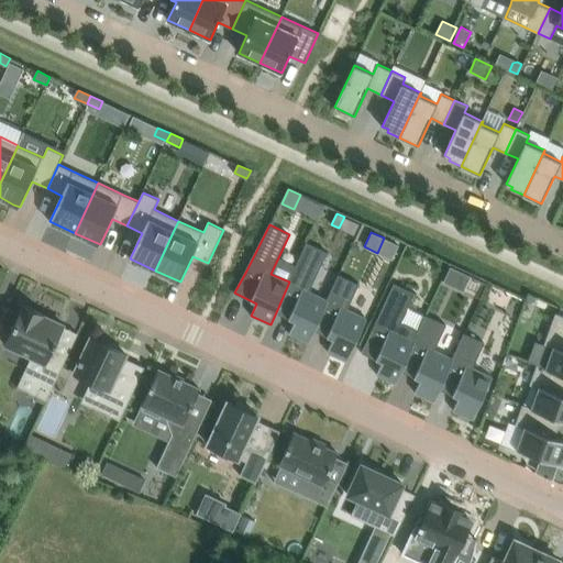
[(286,289),(276,312),(289,319),(295,321),(289,333),(309,342),(315,331),(313,330),(324,307),(328,300),(327,299),(309,291),(328,252),(307,243),(289,282),(286,289)]
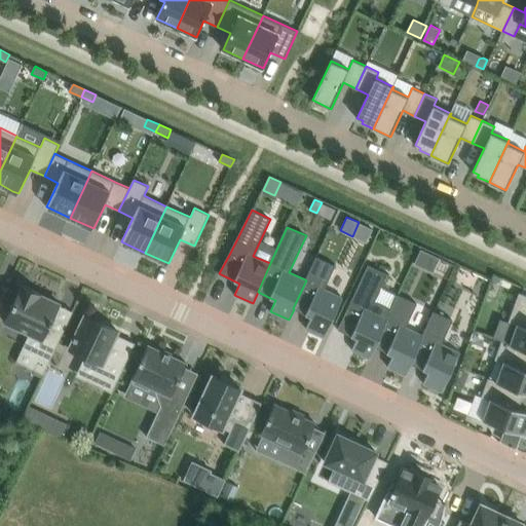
[(303,287),(293,308),(294,309),(306,314),(311,316),(306,328),(325,337),(343,297),(325,289),(336,265),(316,256),(305,279),(306,280),(303,287)]
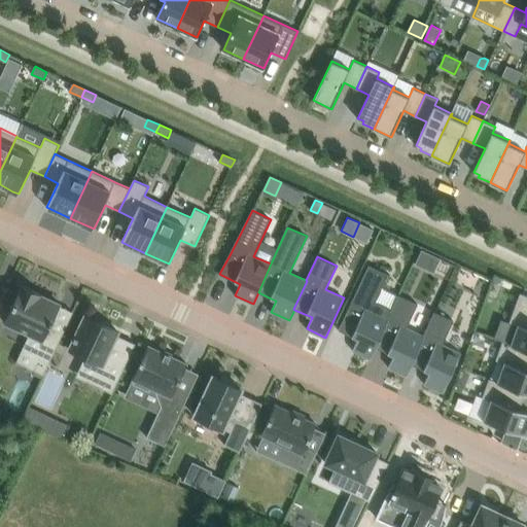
[(349,308),(339,329),(351,336),(357,339),(352,350),(371,358),(377,348),(376,347),(386,325),(392,310),(375,302),(388,274),(369,265),(349,308)]
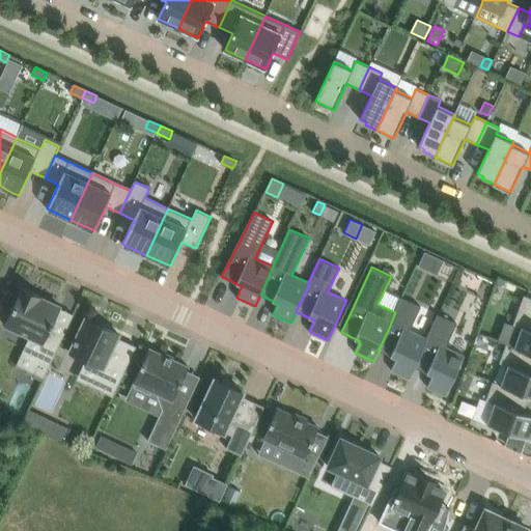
[(43,342),(30,370),(44,378),(63,335),(51,329),(60,308),(61,307),(60,306),(42,298),(43,297),(22,287),(5,325),(30,336),(43,342)]
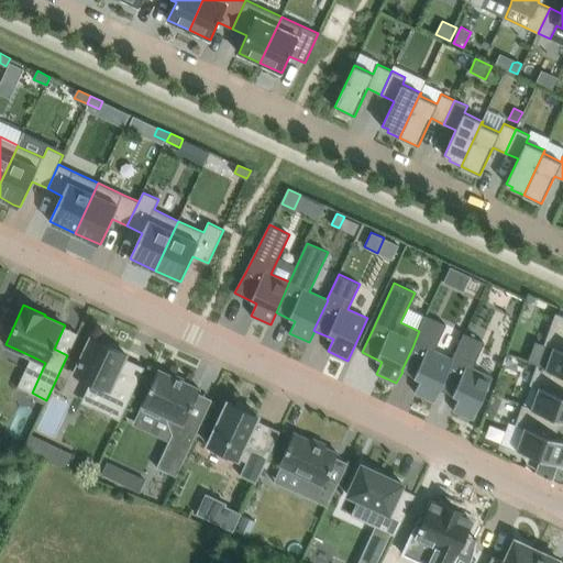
[(562,316),(555,312),(544,344),(552,348),(545,367),(562,373),(562,316)]
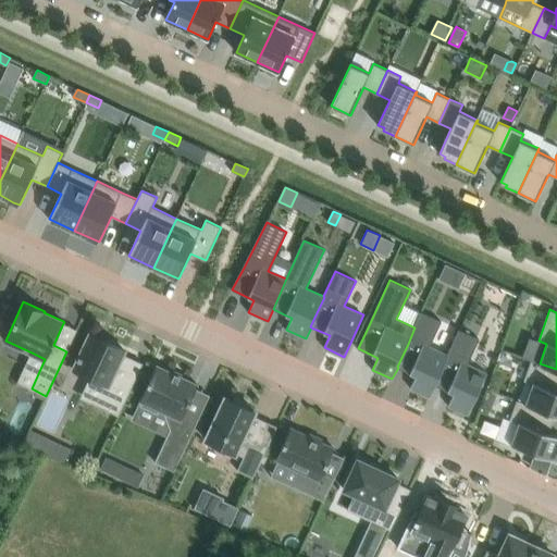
[(408,344),(397,367),(398,368),(410,373),(416,375),(410,387),(430,397),(435,385),(435,384),(445,361),(448,355),(447,355),(430,346),(442,321),(421,312),(415,327),(408,344)]
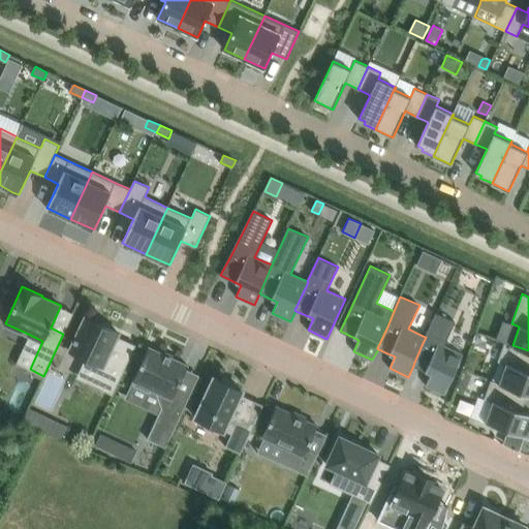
[(423,343),(413,365),(413,366),(426,371),(431,374),(426,385),(444,394),(463,354),(444,345),(456,321),(436,313),(425,337),(426,337),(423,343)]
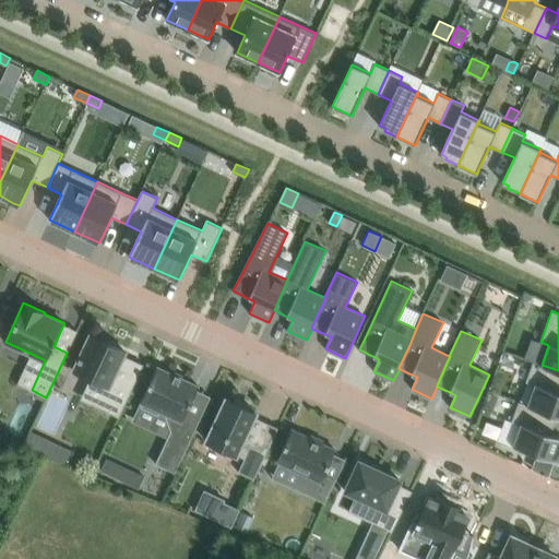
[(119,417),(134,384),(115,376),(125,355),(126,352),(90,335),(80,356),(78,360),(79,360),(73,370),(91,379),(81,400),(94,405),(119,417)]
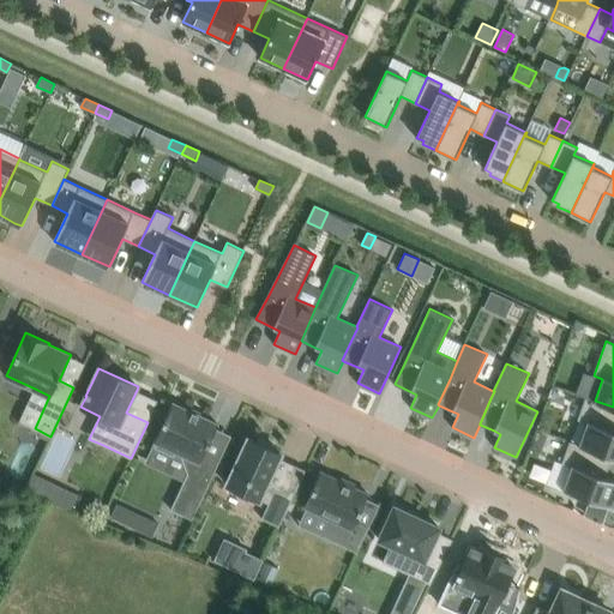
[(587,422),(579,444),(613,456),(612,458),(613,458),(613,407),(595,401),(585,397),(578,419),(587,422)]
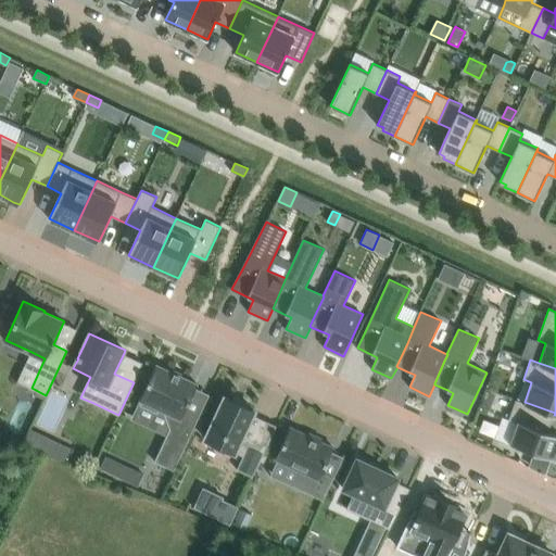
[(171,428),(166,436),(155,460),(174,470),(201,414),(187,407),(197,388),(198,383),(189,379),(182,377),(184,376),(172,371),(156,364),(140,400),(142,401),(140,404),(158,413),(160,408),(164,411),(171,428)]
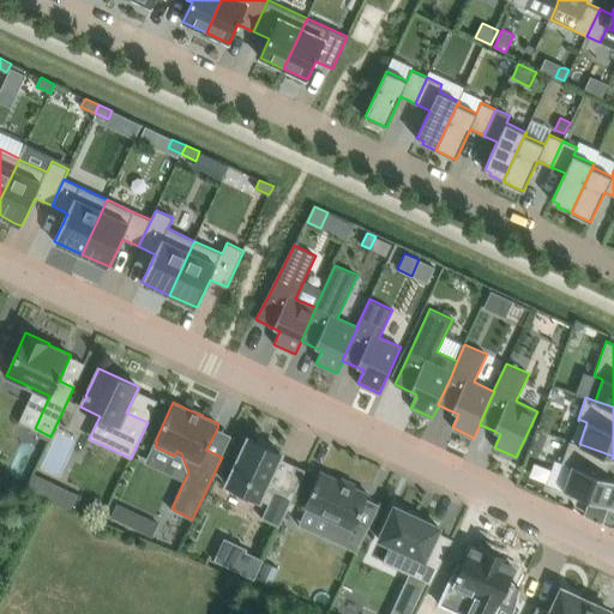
[(548,434),(537,431),(530,450),(541,453),(548,434)]
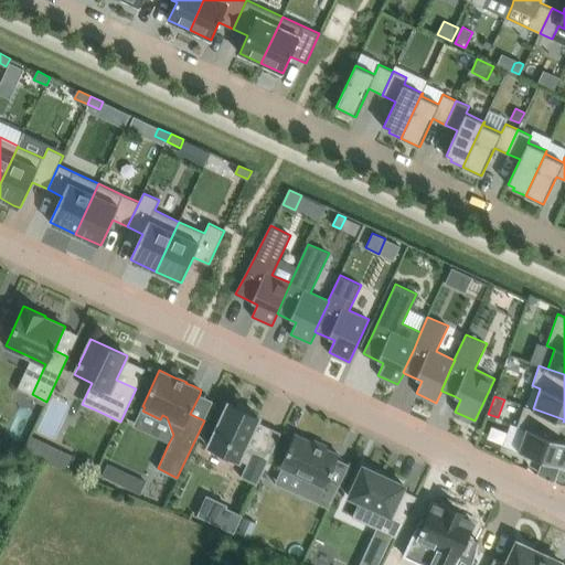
[(247,443),(257,420),(259,417),(251,413),(253,409),(238,403),(236,406),(228,403),(209,445),(240,459),(247,462),(241,477),(257,484),(273,452),(256,445),(255,447),(247,443)]
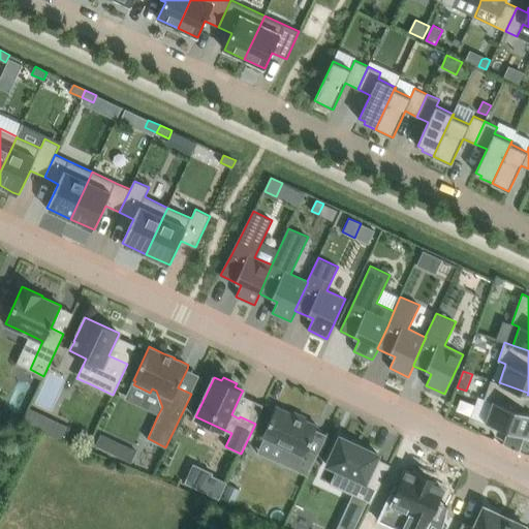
[(491,380),(485,399),(492,402),(485,422),(512,432),(525,436),(528,437),(528,433),(528,413),(522,410),(527,395),(528,393),(499,382),(491,380)]
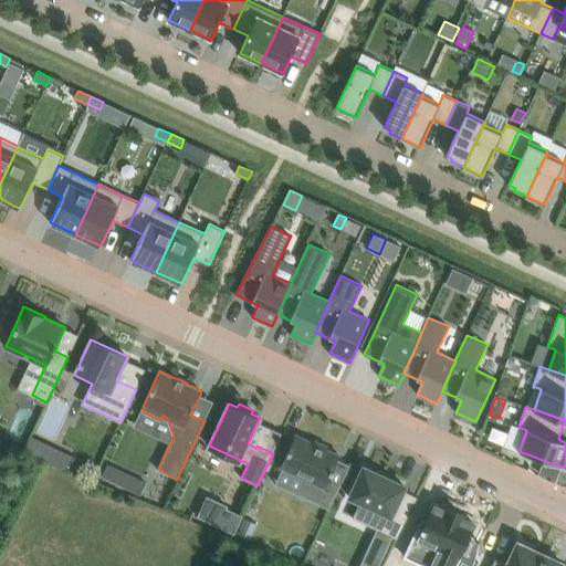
[(295,435),(281,467),(283,468),(304,478),(296,493),(329,509),(341,484),(328,479),(337,460),(339,456),(327,449),(314,443),(295,435)]
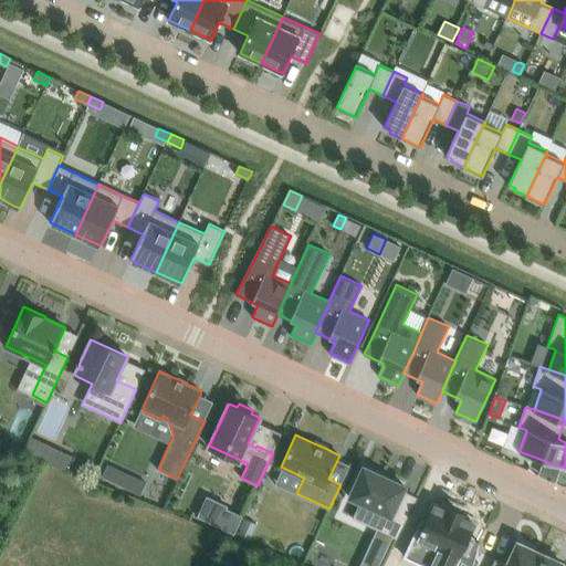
[(37,456),(43,442),(32,437),(25,450),(37,456)]
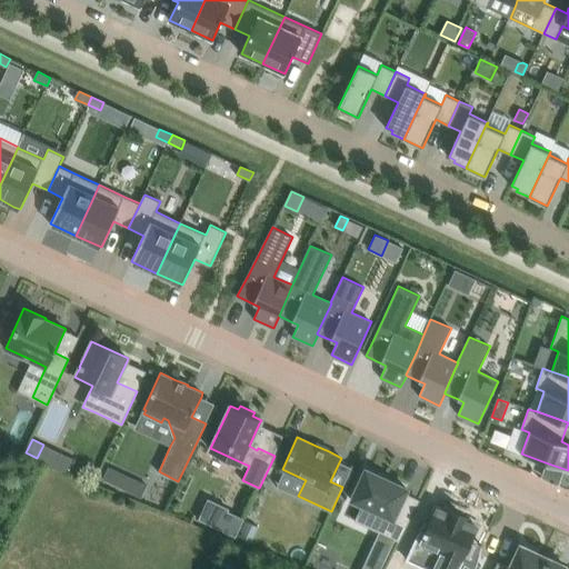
[(60,452),(53,466),(66,471),(72,458),(60,452)]
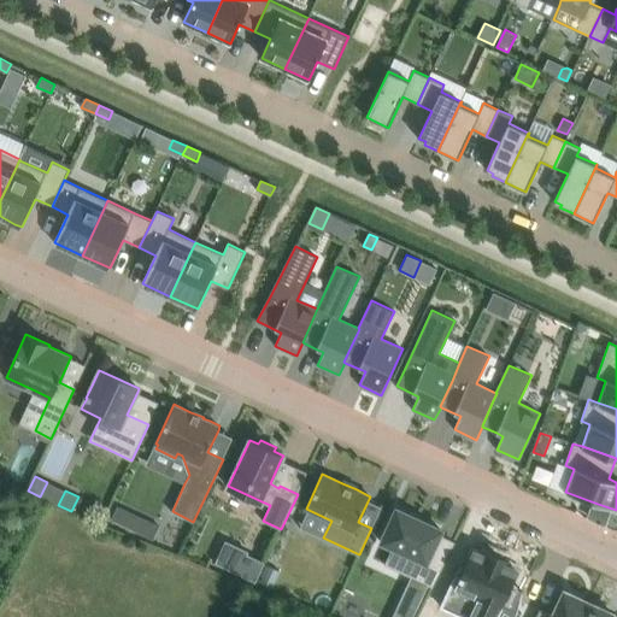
[(612,509),(598,504),(592,521),(605,527),(606,526),(612,509)]
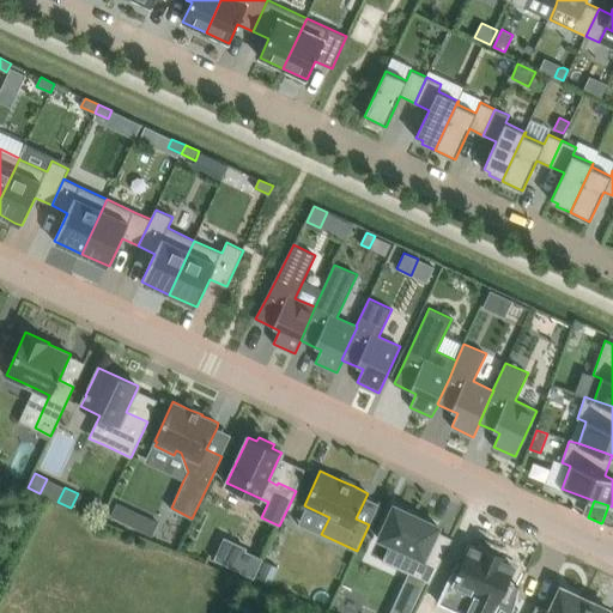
[(123,522),(129,508),(117,503),(110,516),(123,522)]
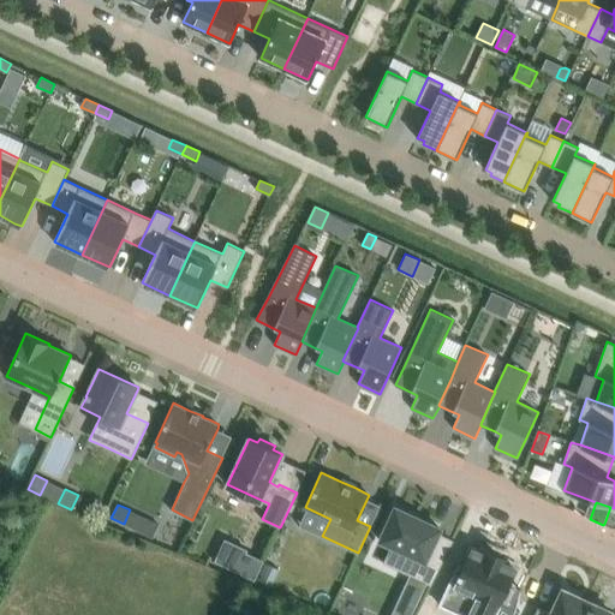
[(395,507),(380,539),(392,545),(384,561),(394,566),(411,574),(428,583),(430,584),(431,585),(443,561),(429,554),(439,532),(441,527),(418,518),(395,507)]
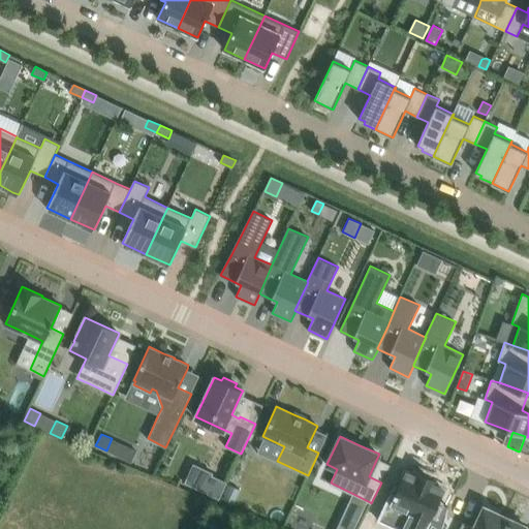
[(127,446),(121,458),(131,463),(137,450),(127,446)]
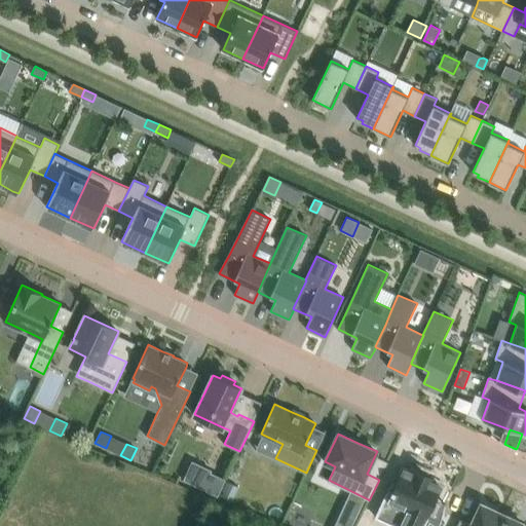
[(440,525),(442,519),(428,513),(442,482),(435,479),(436,475),(414,464),(413,467),(405,464),(398,481),(393,479),(378,514),(403,525),(404,522),(411,525),(440,525)]
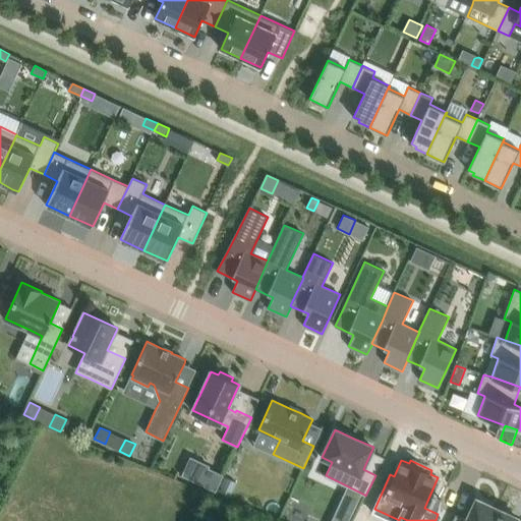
[(210,468),(201,484),(216,491),(224,474),(210,468)]
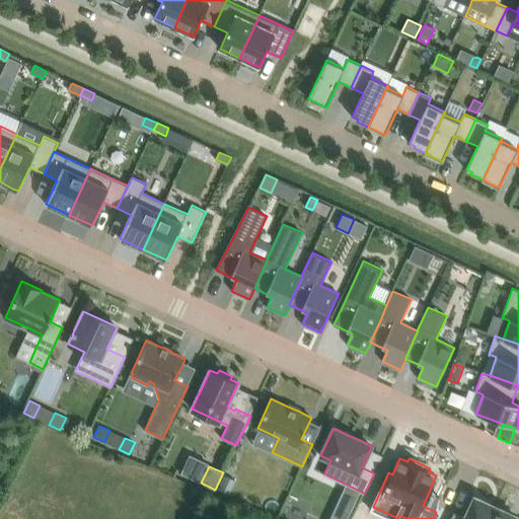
[(231,494),(236,480),(224,474),(218,488),(231,494)]
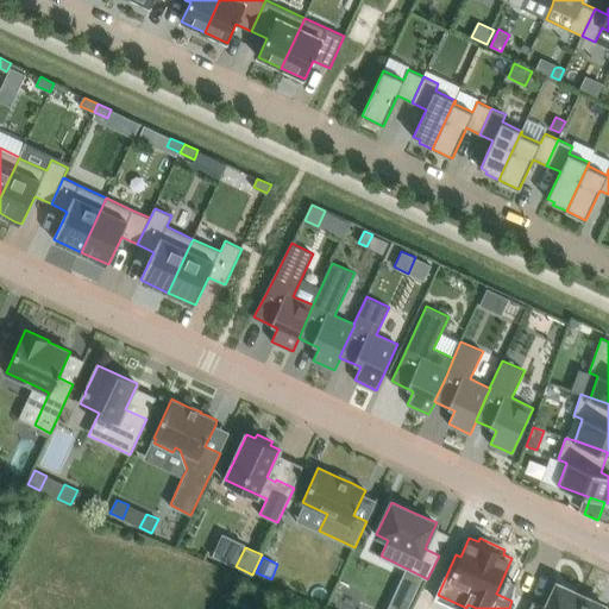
[(388,608),(387,608),(408,608),(414,597),(424,577),(407,569),(397,590),(396,591),(388,608)]
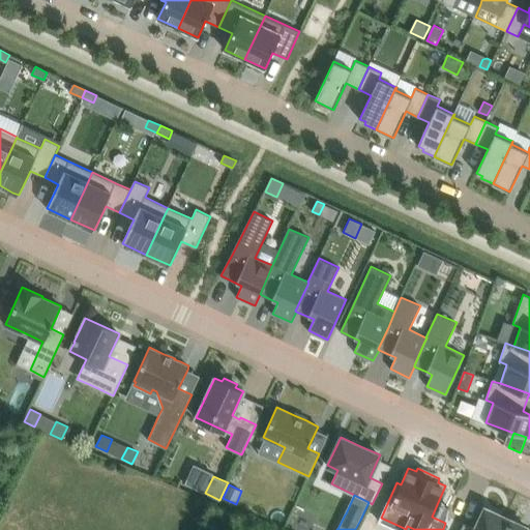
[(464,523),(460,529),(499,529),(506,517),(484,507),(475,528),(464,523)]
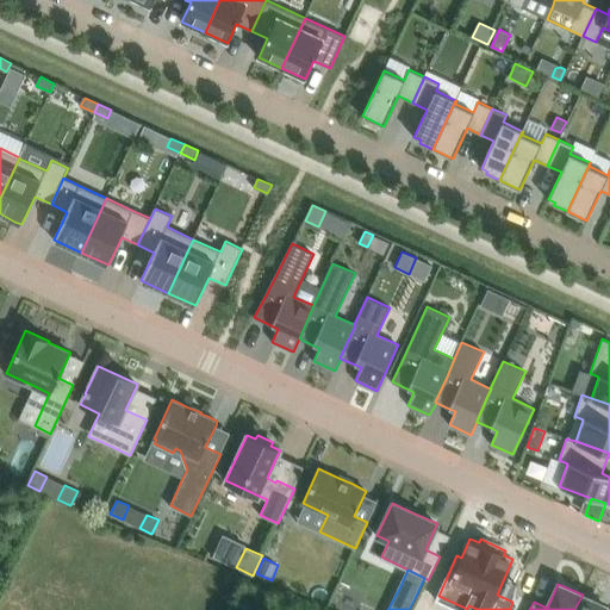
[(604,609),(607,607),(583,595),(574,609),(604,609)]
